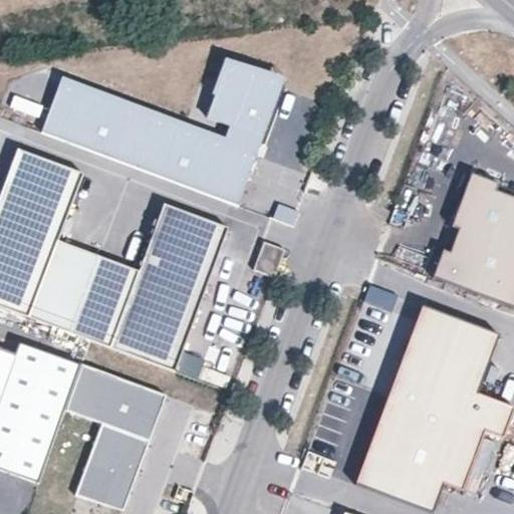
[(261,136),(284,82),(234,61),(212,114),(235,123),(261,136)]
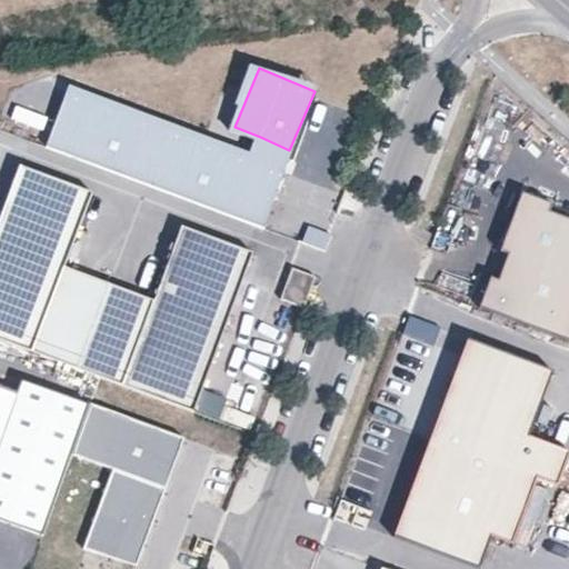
[(51,136),(259,223),(281,170),(73,82),(51,136)]
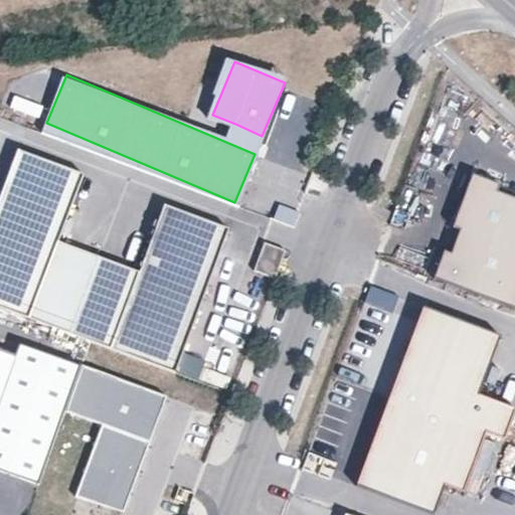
[(254,154),(262,136),(235,124),(227,142),(254,154)]
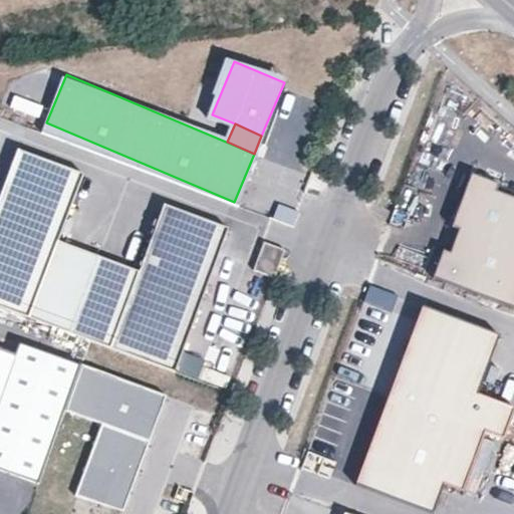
[(70,210),(83,174),(18,150),(4,186),(70,210)]
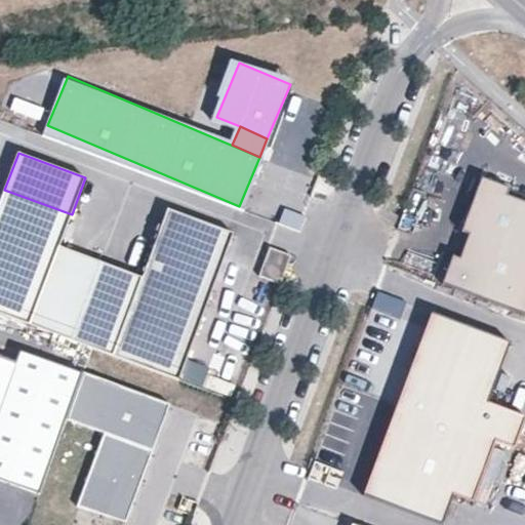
[(442,285),(524,315),(524,202),(508,197),(511,189),(482,178),(461,233),(469,236),(460,259),(453,256),(442,285)]
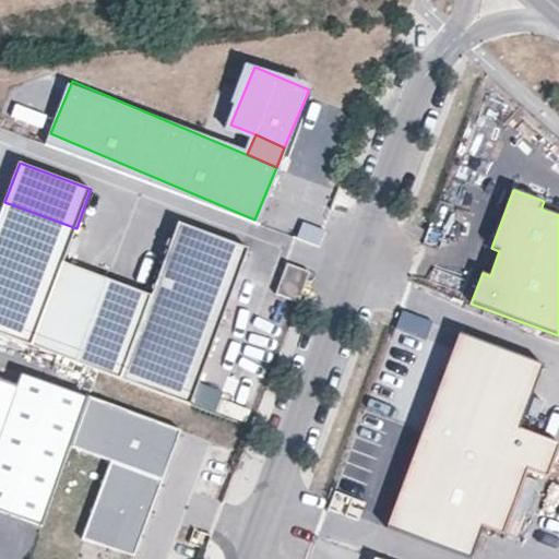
[(63,262),(76,228),(4,202),(0,214),(0,244),(61,268),(63,262)]
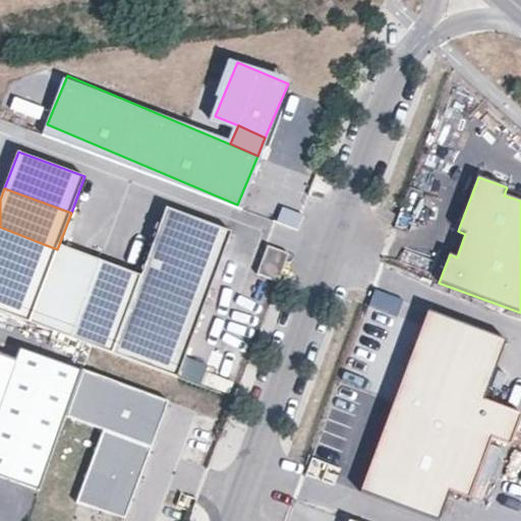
[(298,230),(303,216),(283,207),(277,221),(298,230)]
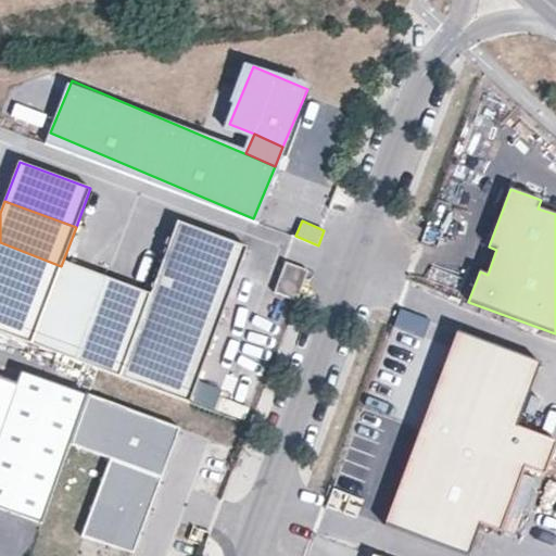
[(234,286),(248,247),(178,222),(164,260),(234,286)]
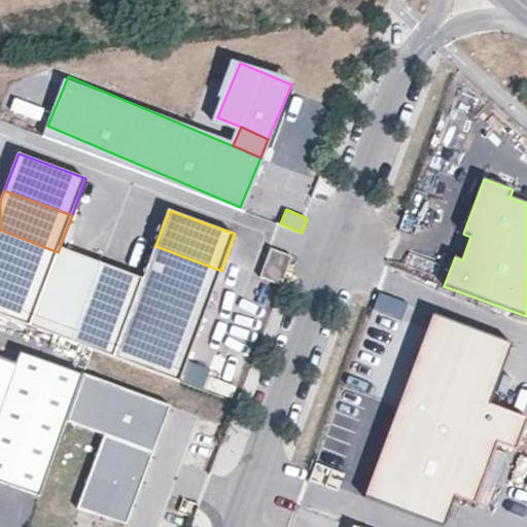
[(0,272),(44,289),(58,252),(0,230),(0,272)]
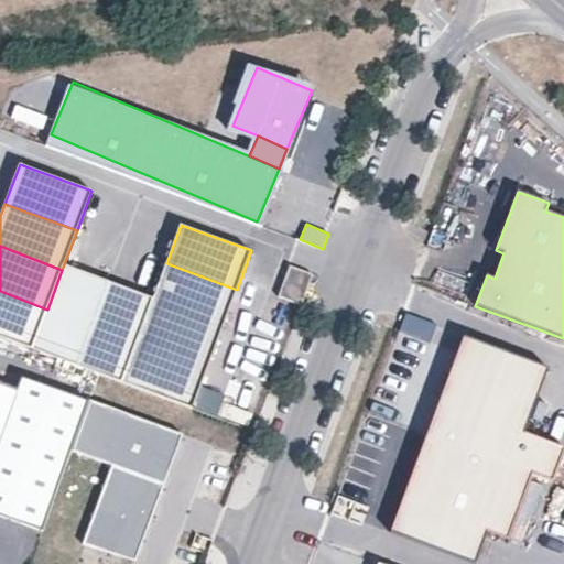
[(153,299),(151,303),(221,329),(237,290),(166,263),(153,299)]
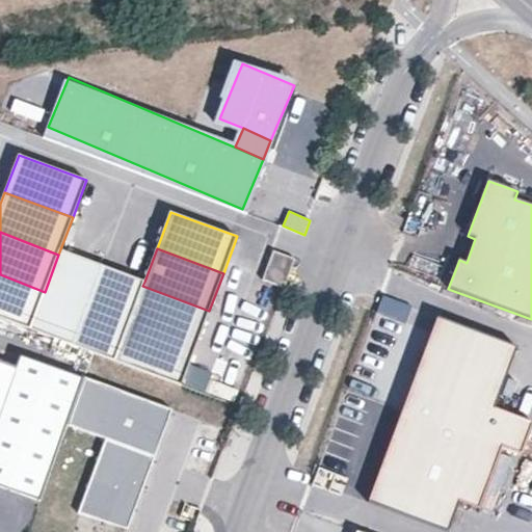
[(73,345),(103,265),(60,249),(58,255),(45,292),(31,329),(73,345)]
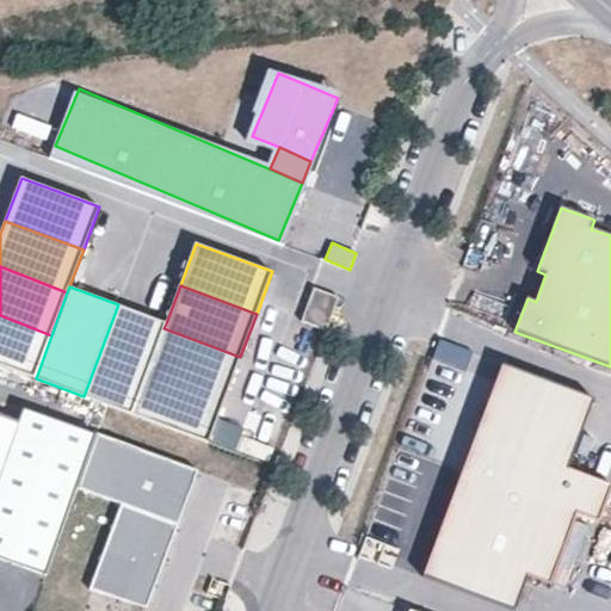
[(327,331),(339,297),(314,288),(301,321),(327,331)]
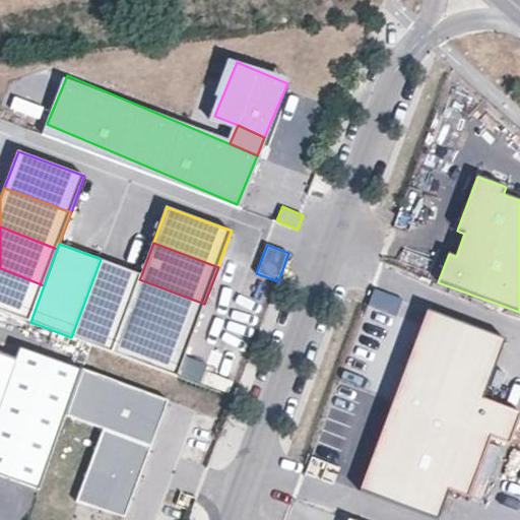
[(141,275),(101,259),(71,337),(112,352),(126,316),(139,279),(141,275)]
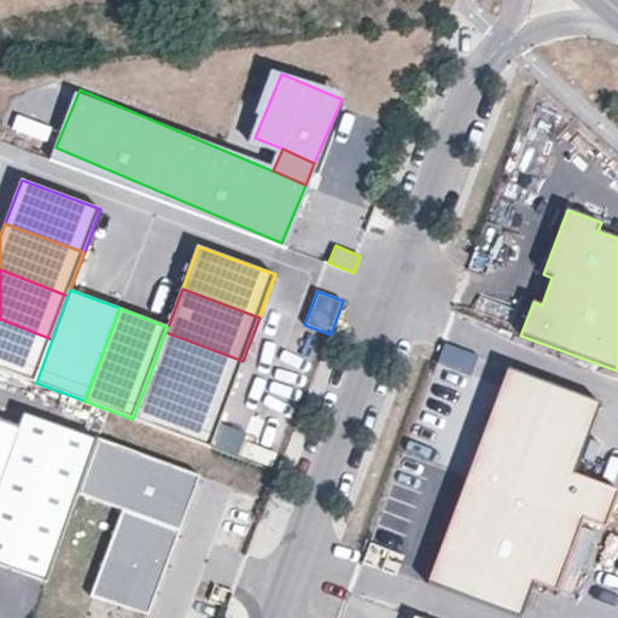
[(0,368),(36,383),(52,339),(0,319),(0,368)]
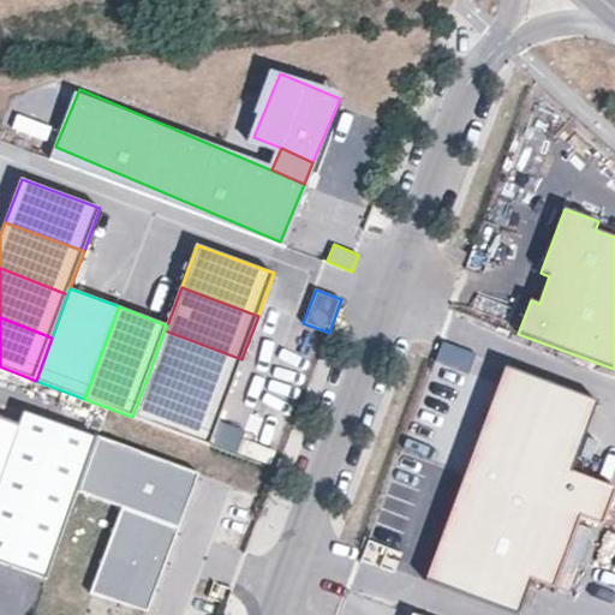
[(226,402),(242,359),(165,330),(149,374),(226,402)]
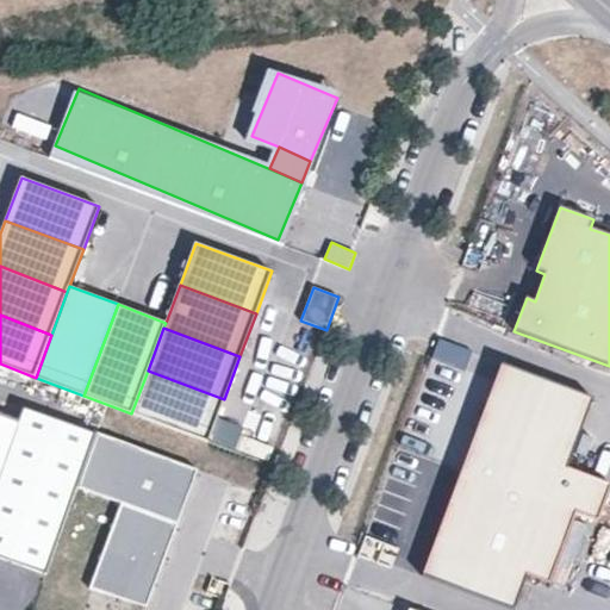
[(567,470),(593,399),(502,365),(462,471),(554,505),(567,470)]
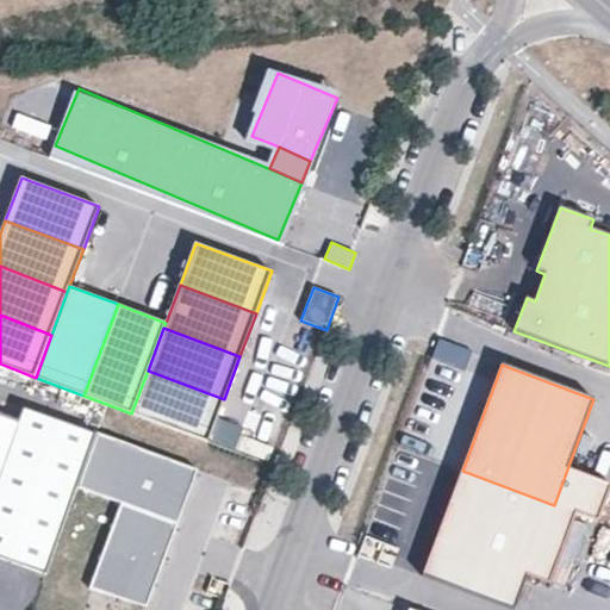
[(207,442),(224,399),(148,371),(131,414),(207,442)]
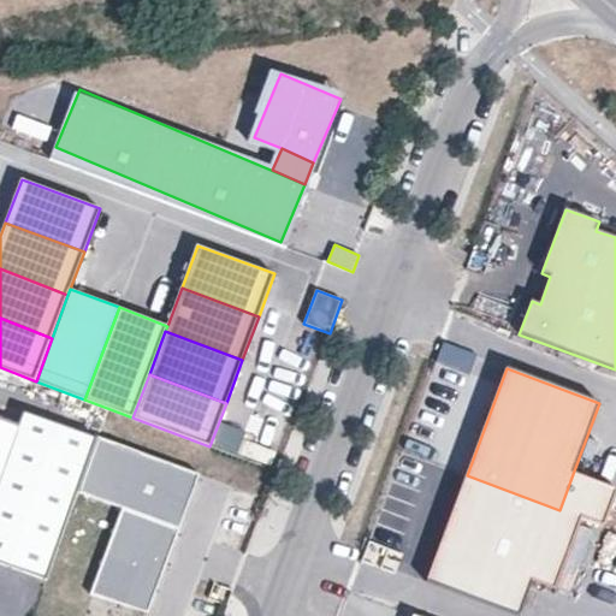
[(0,563),(47,581),(78,491),(98,439),(23,413),(18,427),(0,420),(0,563)]
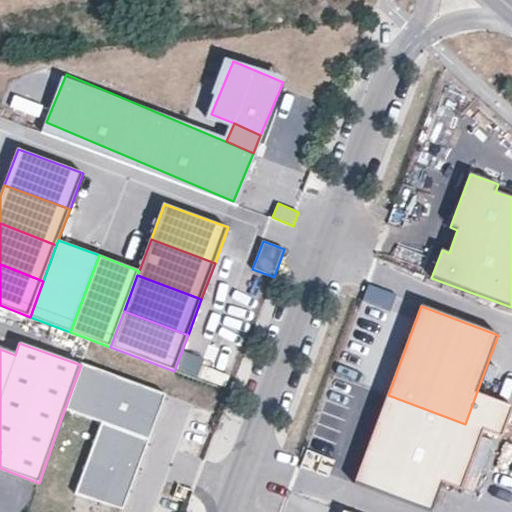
[(81,365),(65,408),(102,422),(149,439),(166,394),(82,363),(81,365)]
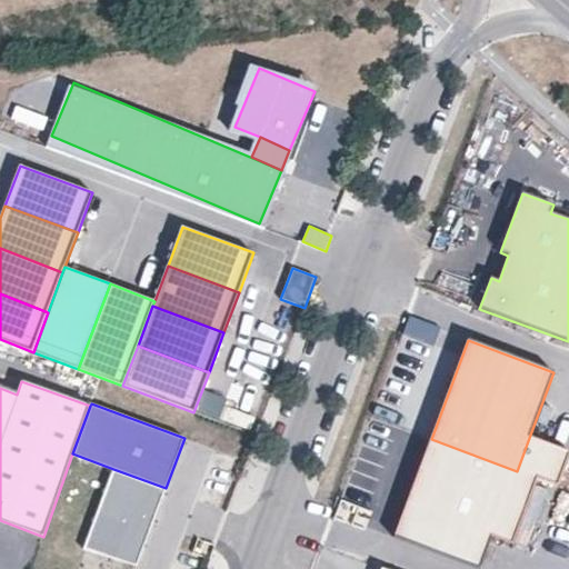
[(538,479),(558,486),(568,456),(568,452),(529,438),(517,471),(538,479)]
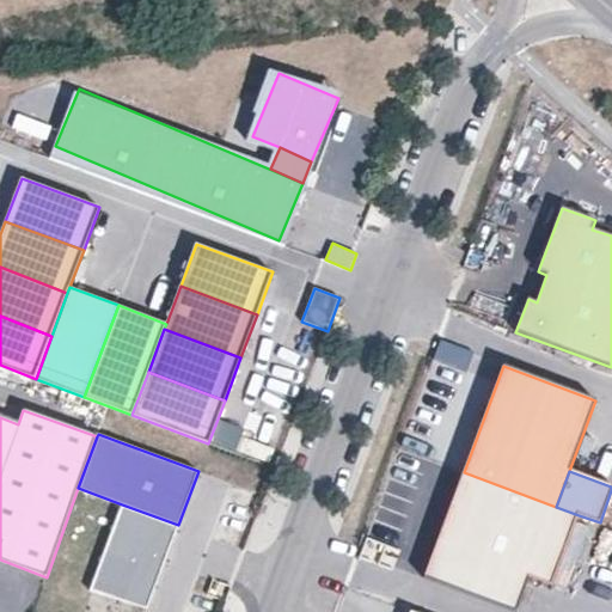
[(556,507),(464,472),(424,577),(516,611),(530,576),(552,586),(579,515),(556,507)]
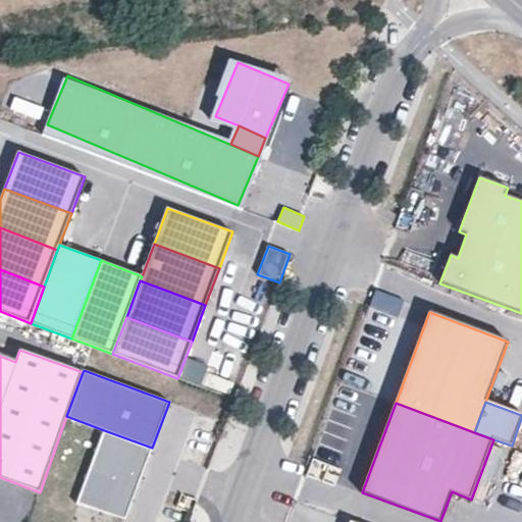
[(125,519),(152,448),(104,430),(77,501),(125,519)]
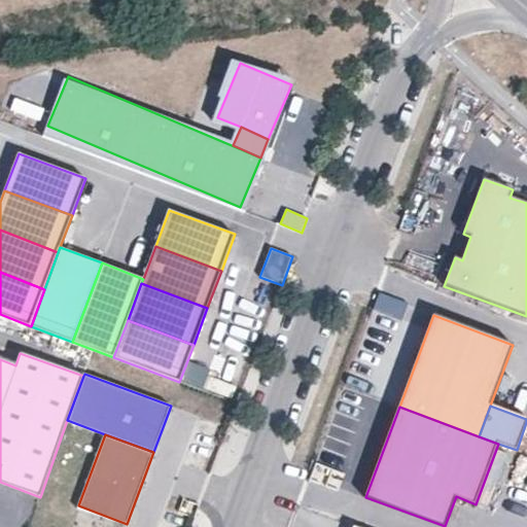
[(180,463),(175,494),(198,497),(203,466),(180,463)]
